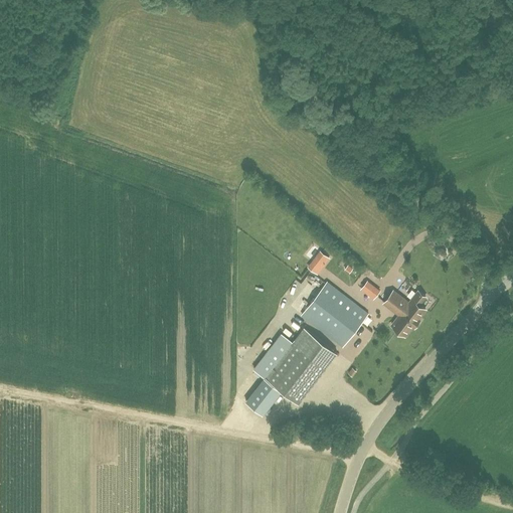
[(318,252),(305,269),(315,277),(328,260),(318,252)]
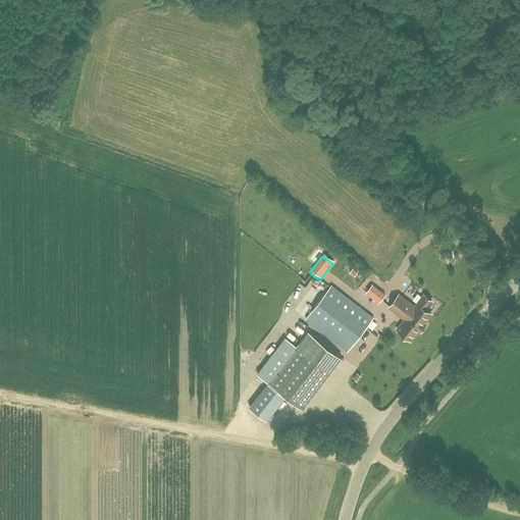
[(346,354),(372,319),(330,287),(304,321),(346,354)]
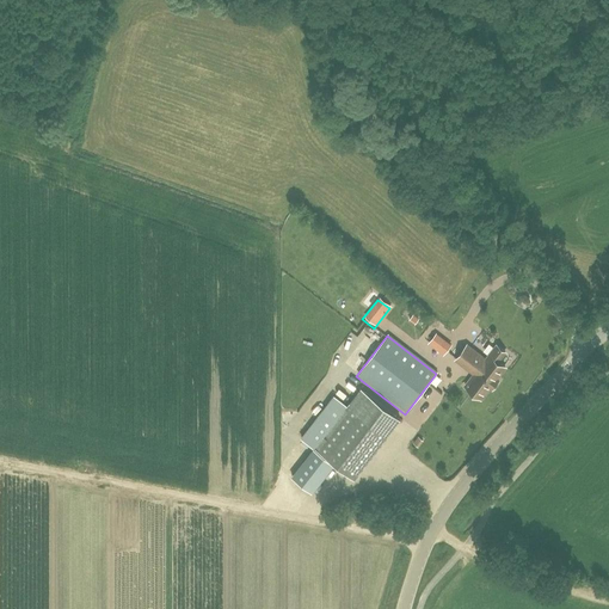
[(434,351),(442,340),(434,336),(425,345),(434,351)]
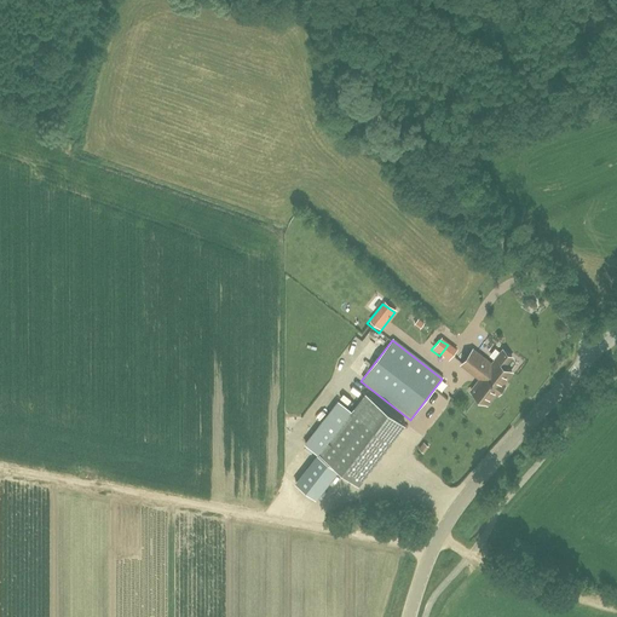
[(455,351),(448,345),(439,356),(447,362),(455,351)]
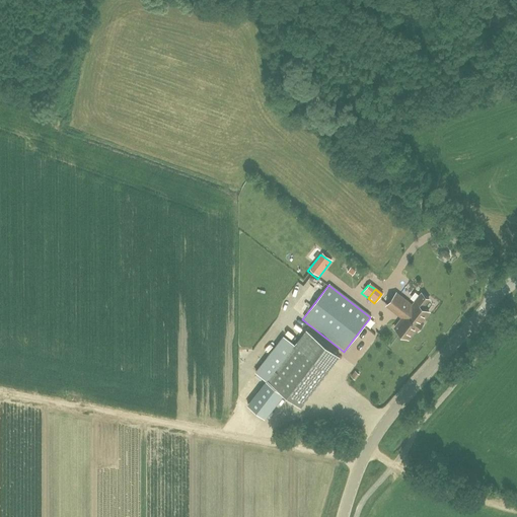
[(394,295),(385,307),(400,319),(392,329),(407,341),(427,314),(421,309),(427,301),(420,295),(411,307),(394,295)]
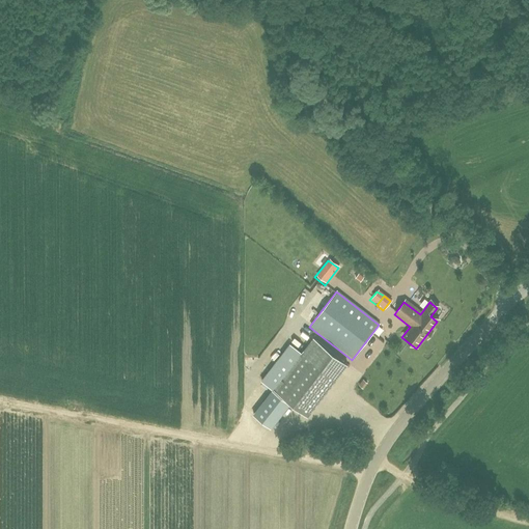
[(301,354),(273,390),(306,416),(345,365),(312,339),(301,354)]
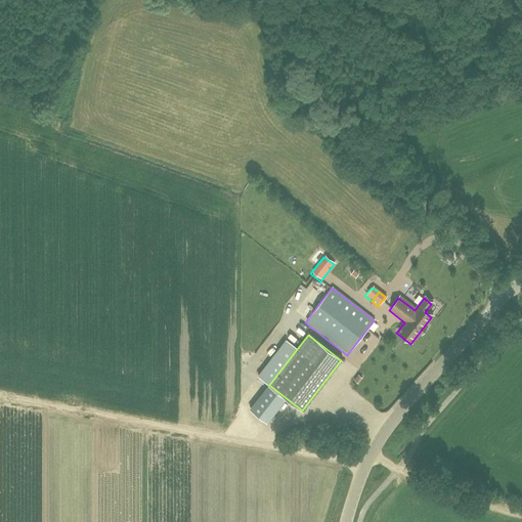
[(269,385),(297,349),(287,340),(258,377),(269,385)]
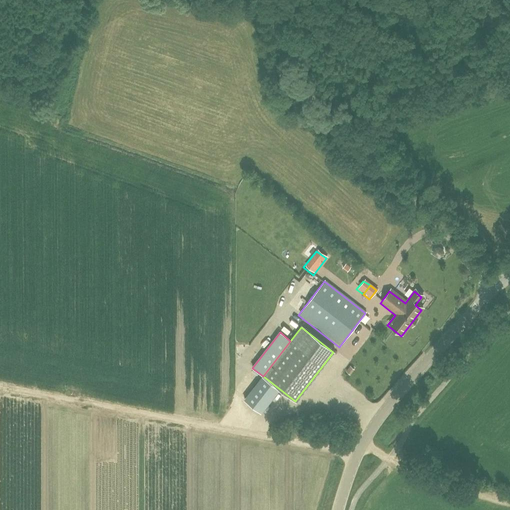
[(351,367),(346,372),(350,377),(356,372),(351,367)]
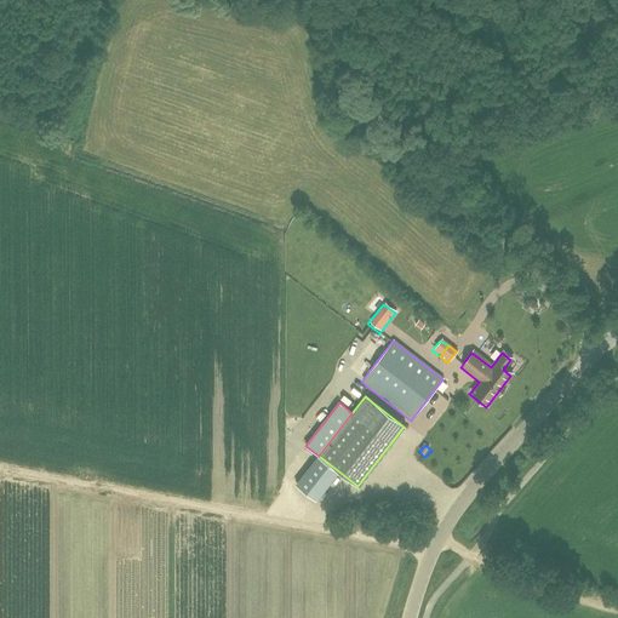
[(314,502),(337,474),(316,458),(295,486),(314,502)]
